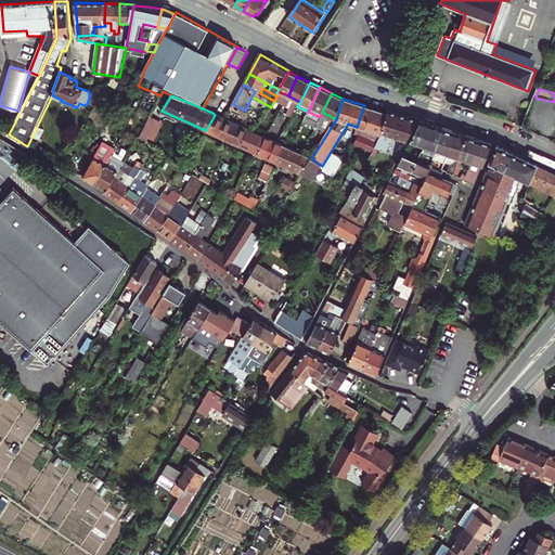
[(300,102),(296,100),(295,102),(294,102),(288,113),(284,114),(276,128),(285,132),(295,112),(297,108),(297,106),(300,102)]
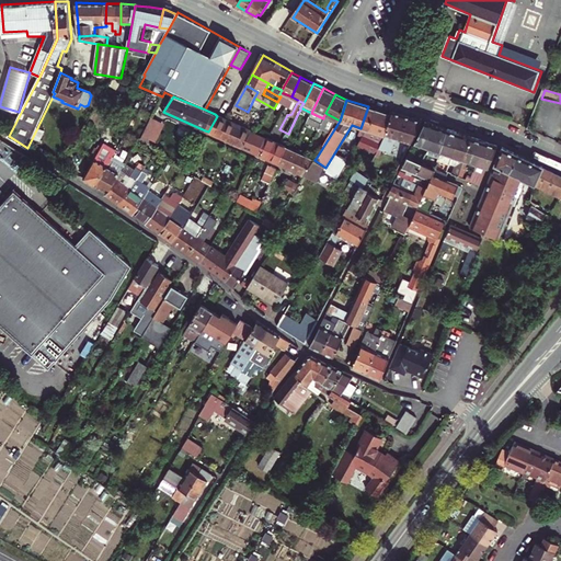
[(284,105),(277,102),(274,109),(272,110),(270,113),(275,115),(278,111),(279,112),(284,105)]
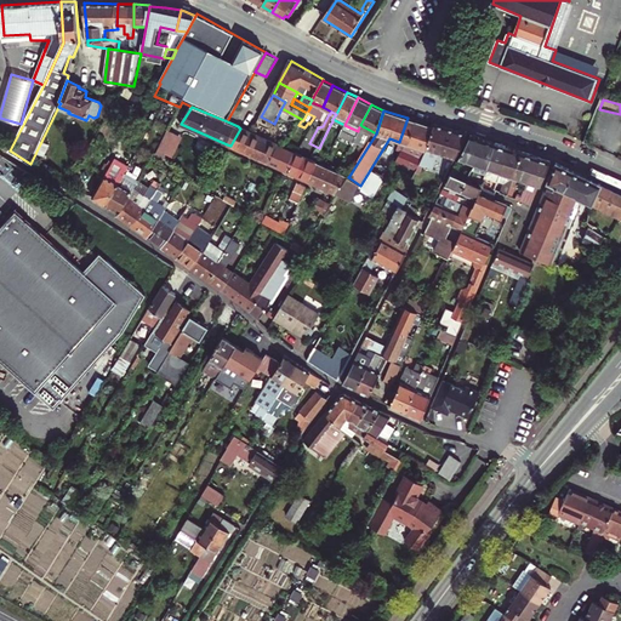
[(408,118),(399,142),(400,143),(409,146),(411,146),(420,123),(408,118)]
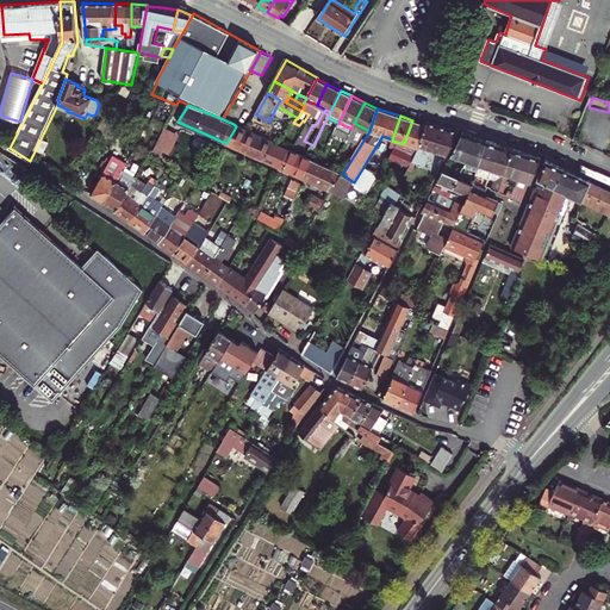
[(427,125),(412,120),(404,143),(421,148),(427,125)]
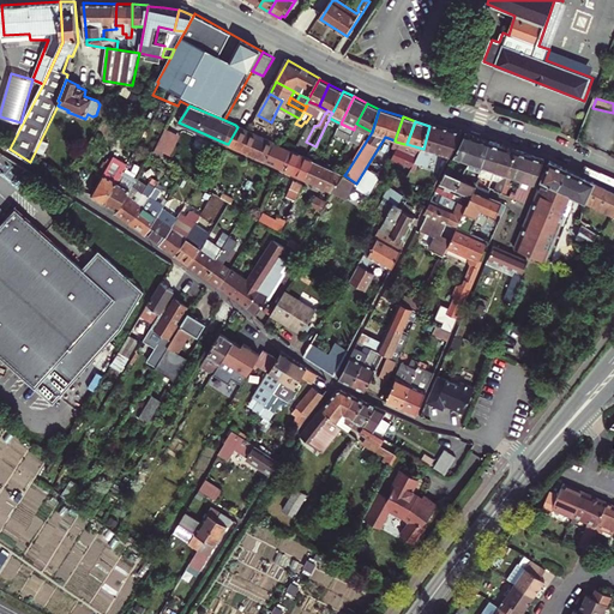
[(429,126),(423,149),(451,157),(464,133),(431,122),(429,126)]
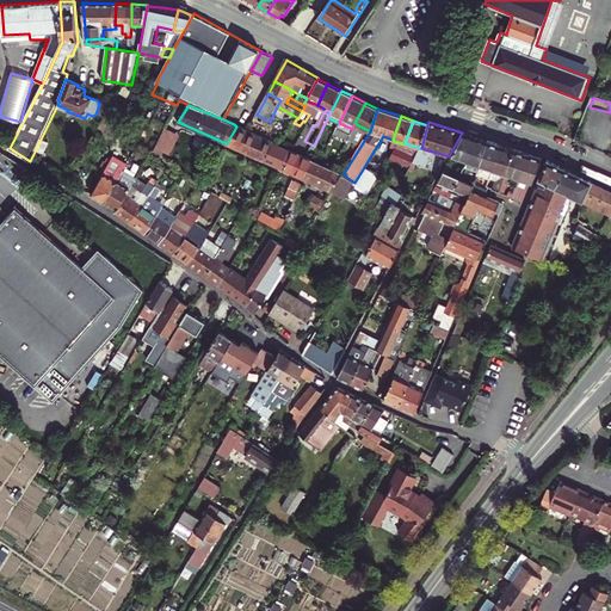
[(156,147),(165,150),(167,144),(171,146),(173,142),(170,140),(174,131),(176,128),(168,124),(156,147)]
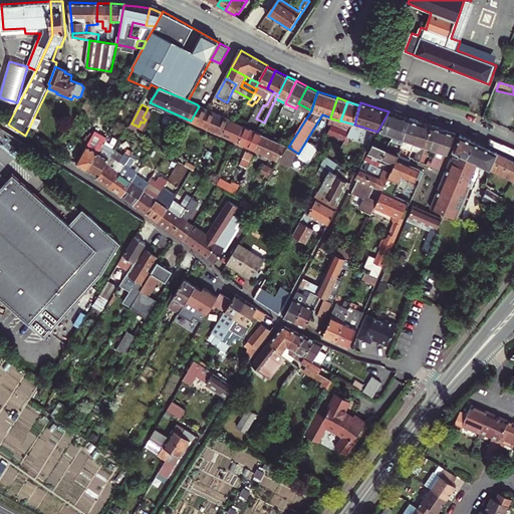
[(191,120),(195,122),(224,136),(231,120),(203,107),(199,106),(191,120)]
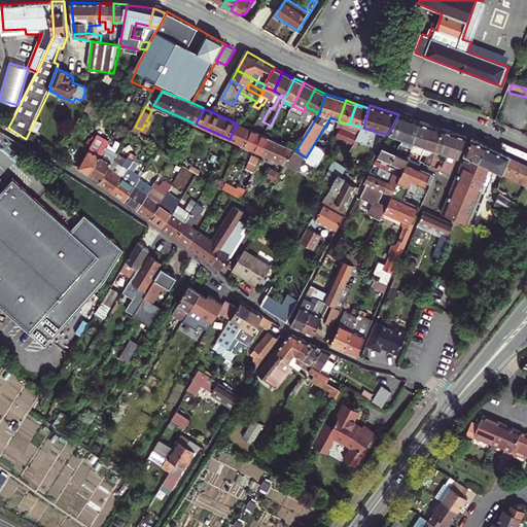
[(156,116),(150,113),(146,120),(149,123),(147,126),(144,125),(142,130),(148,132),(156,116)]
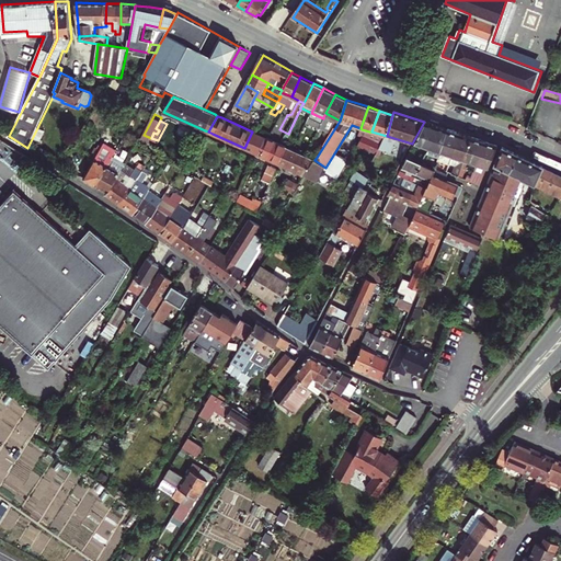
[(426,147),(437,125),(426,122),(415,144),(426,147)]
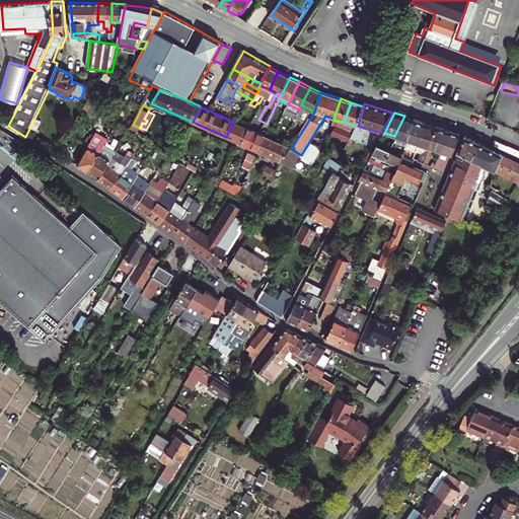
[(402,139),(397,154),(401,155),(402,156),(404,150),(403,150),(403,148),(414,119),(404,116),(394,136),(402,139)]
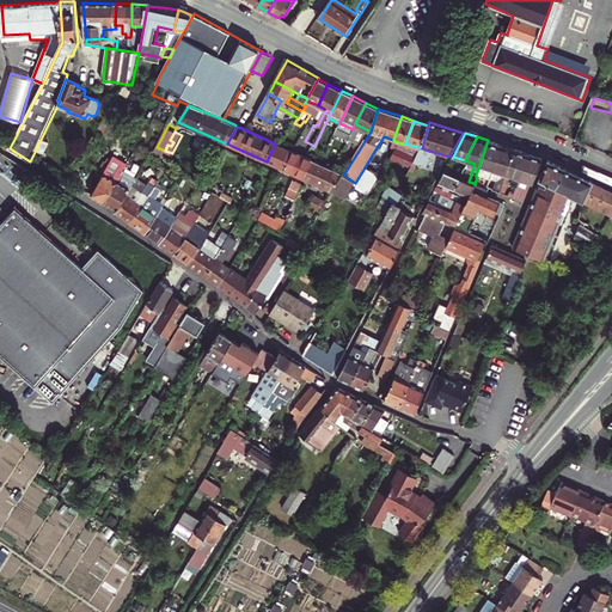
[(491,179),(502,145),(488,140),(476,175),(491,179)]
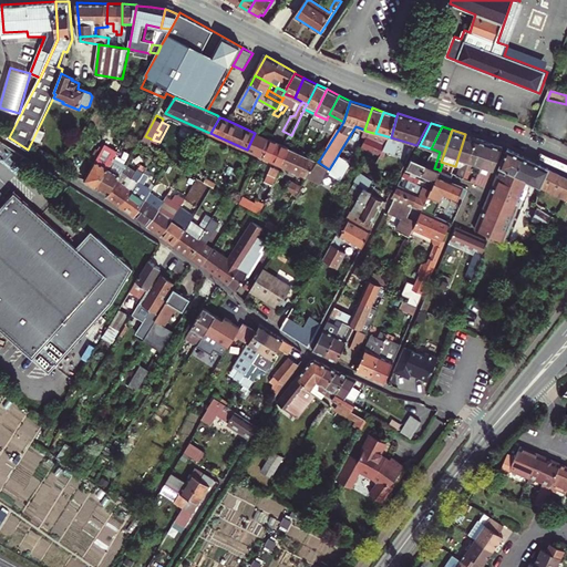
[(247,150),(266,157),(274,141),(260,135),(255,133),(247,150)]
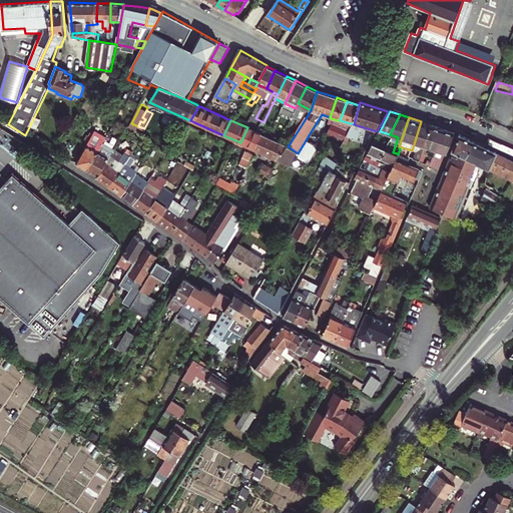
[(338,120),(336,125),(340,127),(337,134),(346,139),(354,124),(340,120),(338,120)]
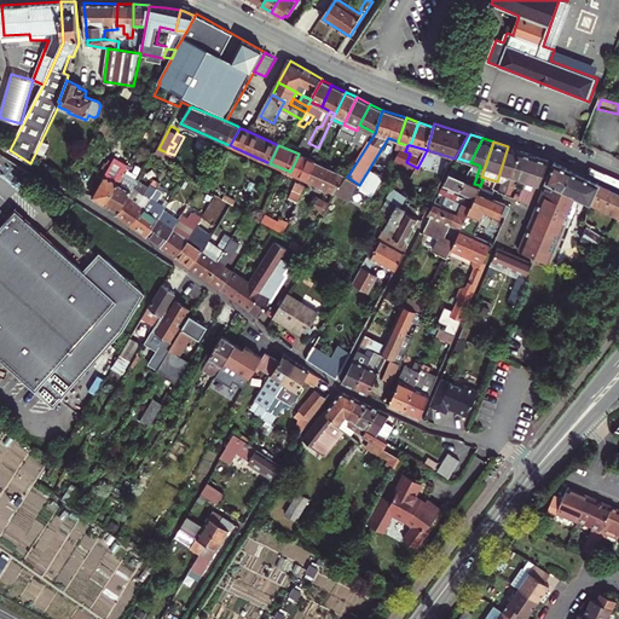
[(505,195),(512,177),(520,150),(508,146),(497,181),(502,183),(499,192),(505,195)]
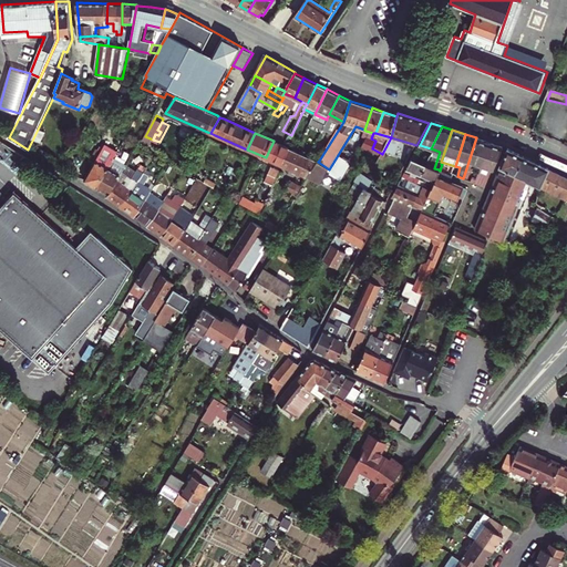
[(375,141),(371,138),(367,137),(363,147),(371,151),(372,148),(375,141)]
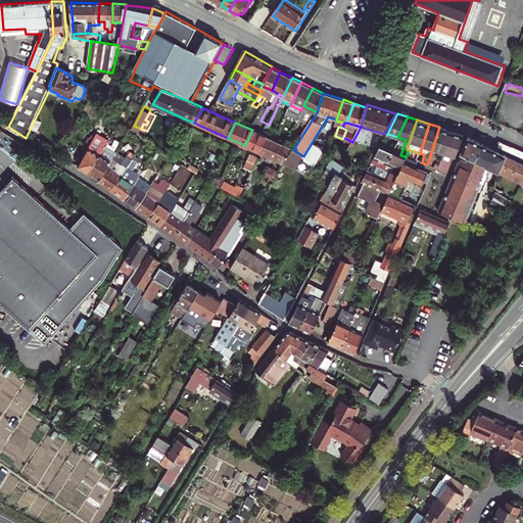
[(450,130),(439,127),(432,149),(439,151),(434,168),(437,170),(439,165),(443,152),(450,130)]
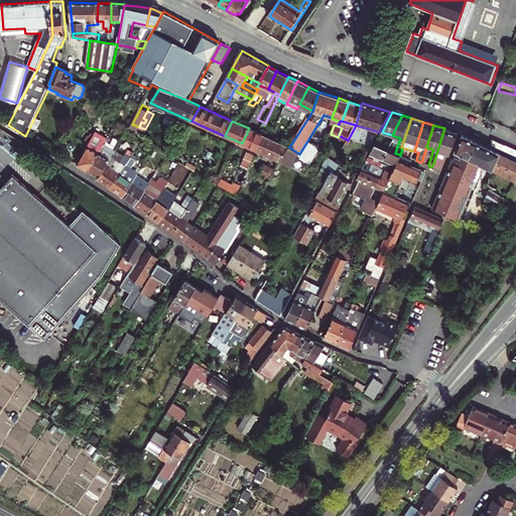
[(258,151),(265,135),(260,133),(249,128),(242,143),(258,151)]
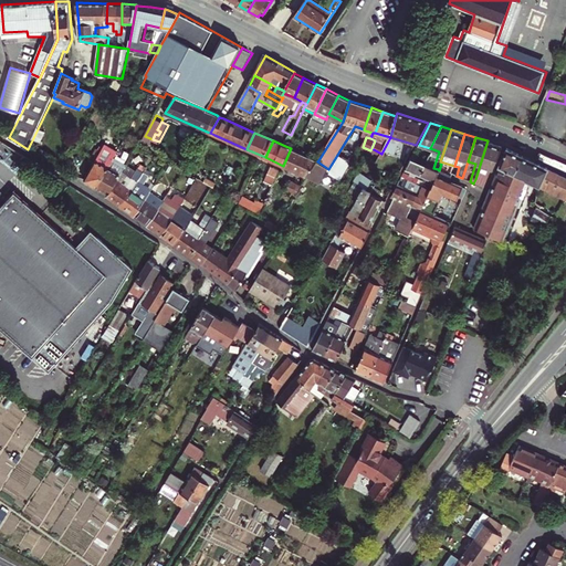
[(488,140),(480,165),(475,179),(473,184),(484,187),(492,168),(493,168),(502,146),(488,140)]
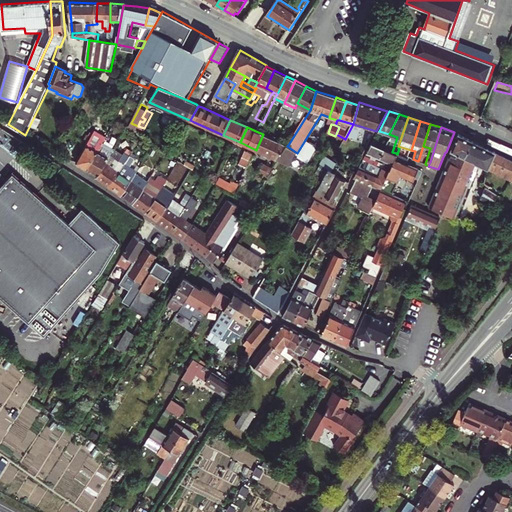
[(87,171),(102,145),(107,136),(96,130),(76,164),(87,171)]
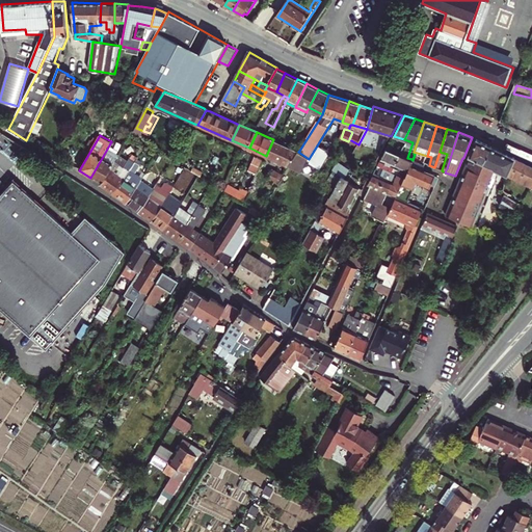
[(484,167),(493,147),(477,138),(470,155),(472,156),(469,161),(484,167)]
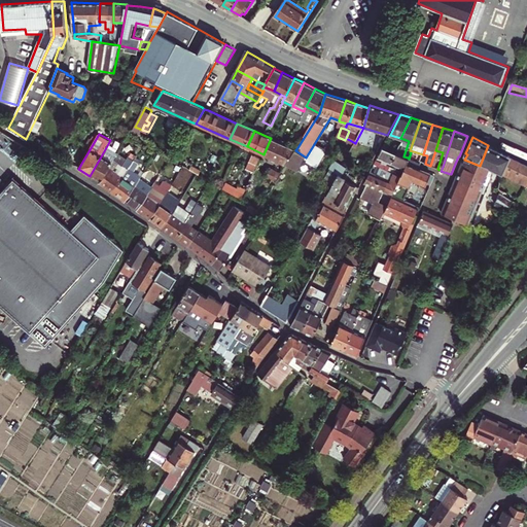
[(296,149),(285,144),(276,141),(271,138),(264,154),(283,163),(281,167),(284,169),(295,150),(296,149)]
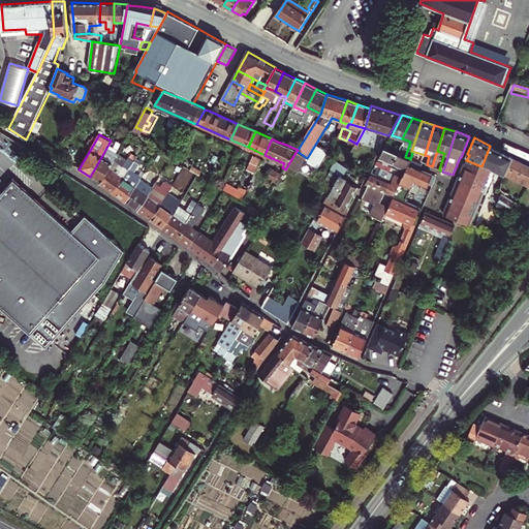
[(111,141),(105,150),(90,177),(101,184),(115,160),(122,147),(111,141)]
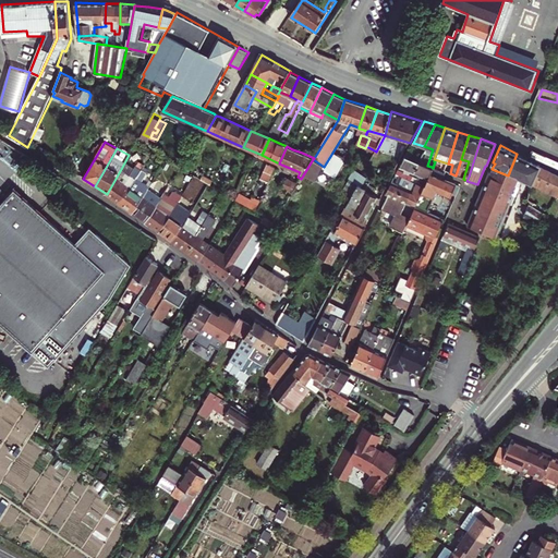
[(493,211),(484,232),(496,238),(509,206),(512,207),(524,181),(533,184),(542,166),(517,154),(508,176),(501,192),(493,211)]
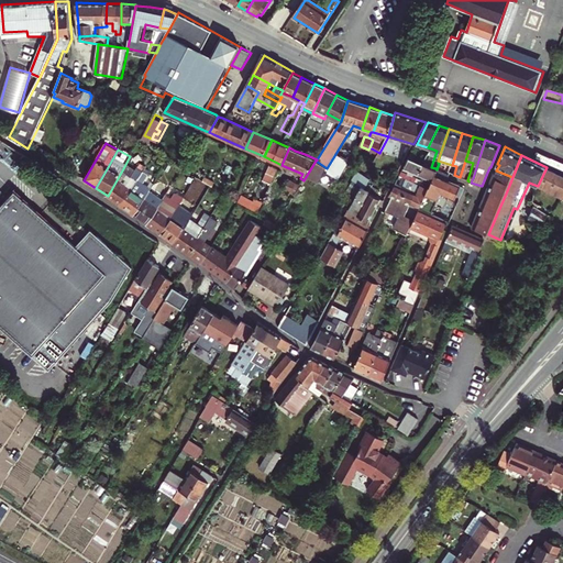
[(363,187),(374,173),(381,164),(371,157),(368,162),(367,161),(354,183),(363,187)]
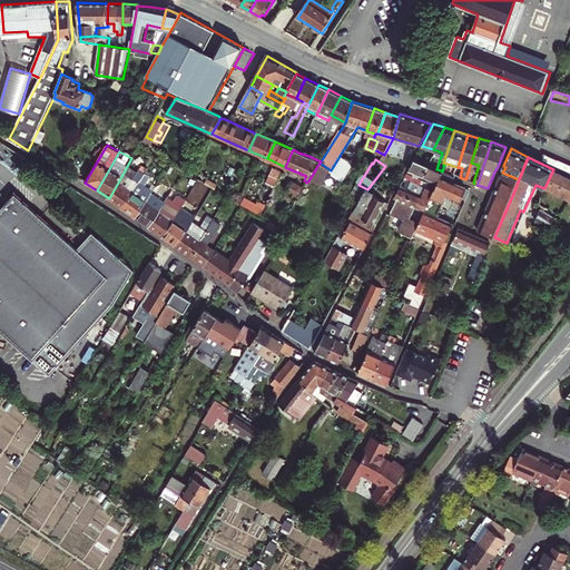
[(410,170),(425,177),(430,166),(426,164),(415,159),(410,170)]
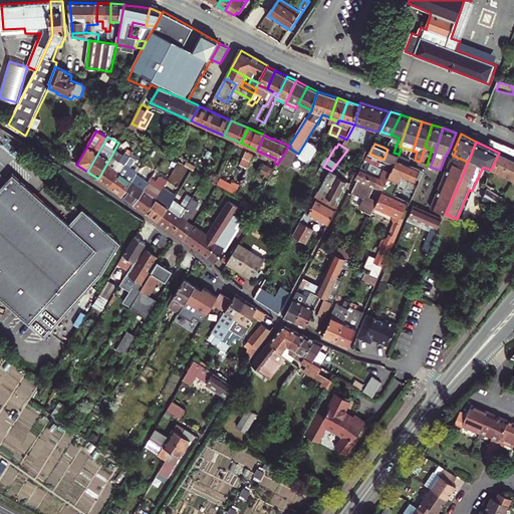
[(280,185),(298,154),(288,147),(277,165),(275,169),(269,178),(280,185)]
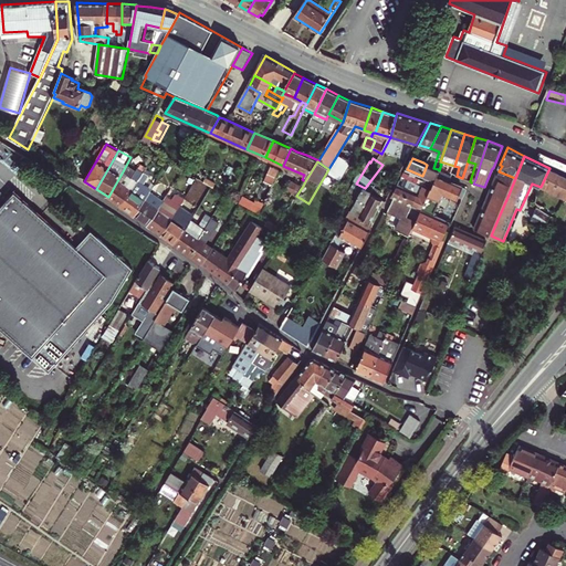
[(433,168),(427,165),(422,176),(436,181),(437,176),(439,170),(438,169),(433,168)]
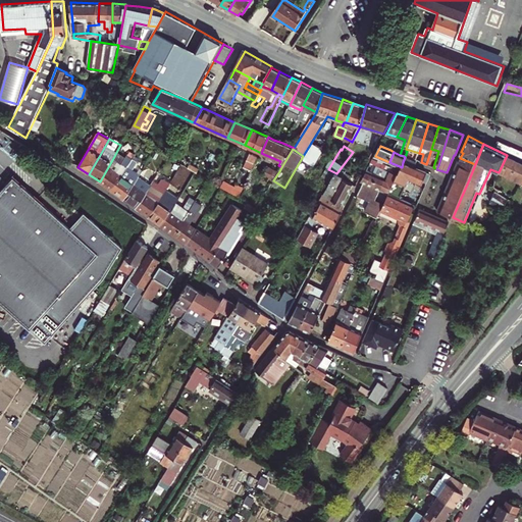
[(256,164),(259,157),(252,154),(249,161),(256,164)]
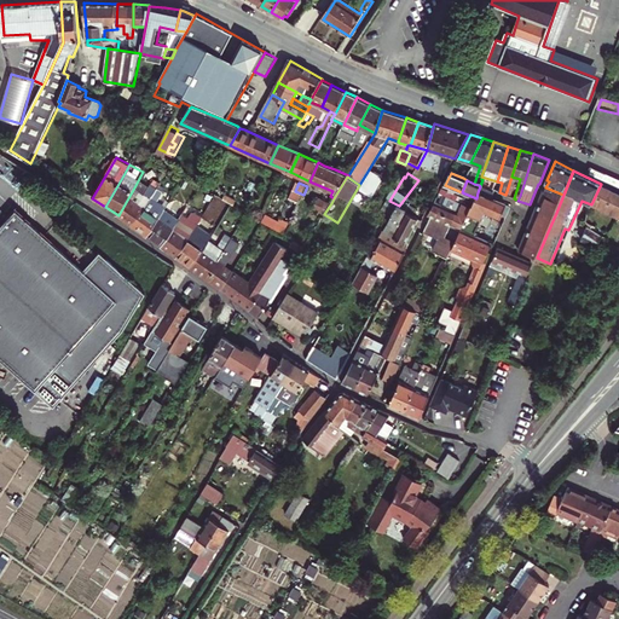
[(613,190),(601,184),(591,204),(602,209),(613,190)]
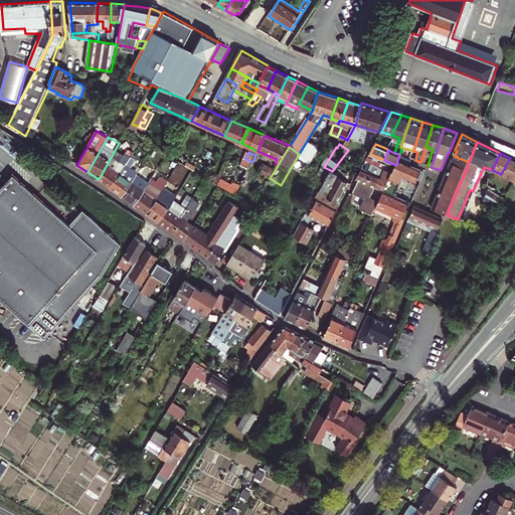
[(122,162),(112,156),(99,179),(98,181),(110,189),(120,175),(131,157),(128,154),(122,162)]
